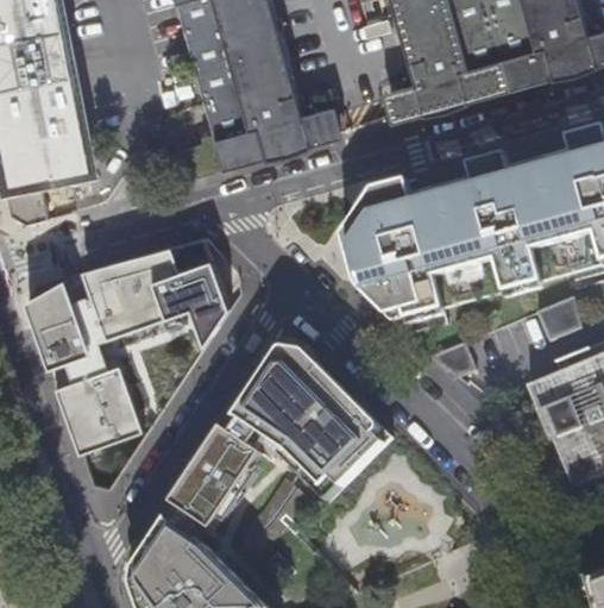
[(0,181),(7,219),(24,229),(45,221),(37,183),(88,173),(52,0),(0,0),(0,181)]
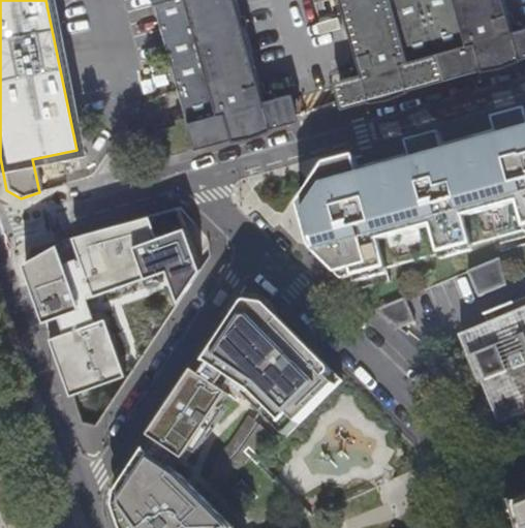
[(150,0),(175,90),(183,119),(191,150),(290,122),(292,118),(287,99),(283,95),(270,99),(258,96),(232,0),(150,0)]
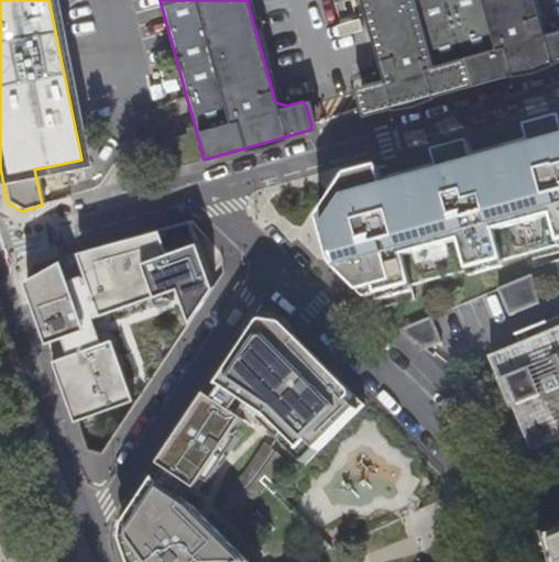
[(360,0),(381,74),(372,83),(359,86),(357,89),(362,111),(369,114),(558,61),(558,31),(552,33),(541,30),(533,0),(360,0)]
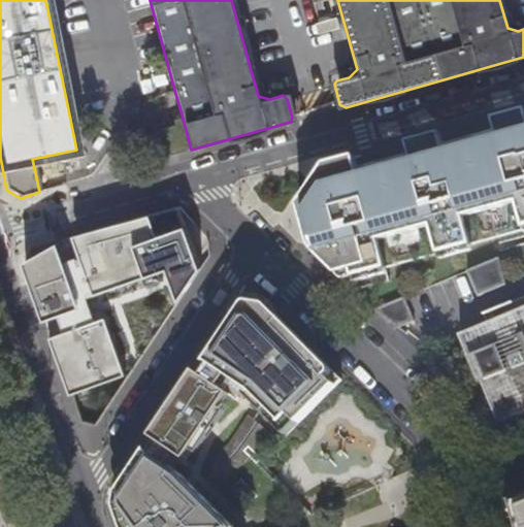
[(331,83),(338,108),(346,107),(339,104),(334,84),(336,80),(331,83)]
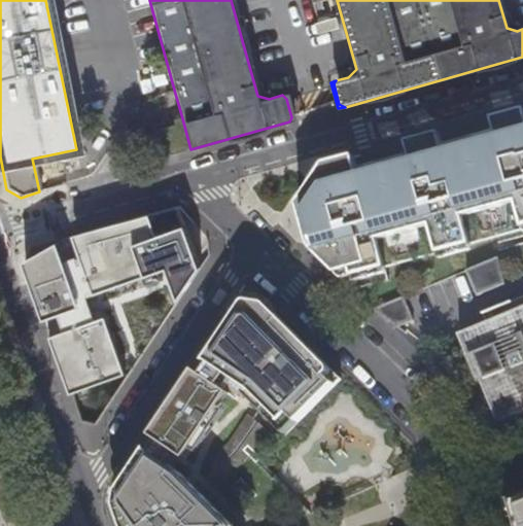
[(288,94),(282,95),(286,99),(291,117),(289,121),(295,120),(288,94)]
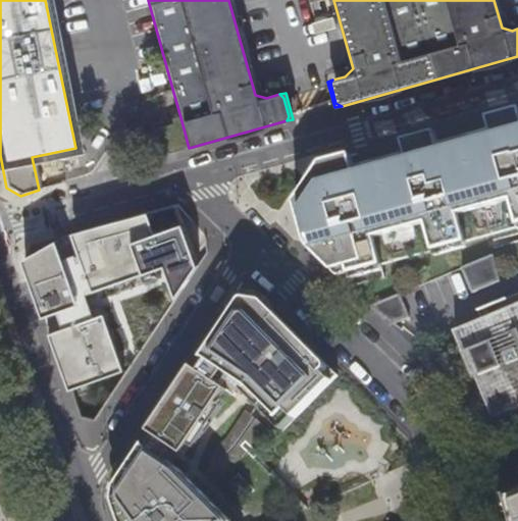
[(405,156),(353,170),(348,157),(319,164),(292,204),(306,248),(350,293),(383,283),(380,271),(516,230),(517,235),(517,113),(517,109),(486,118),(490,133),(436,147),(432,133),(401,141),(405,156)]
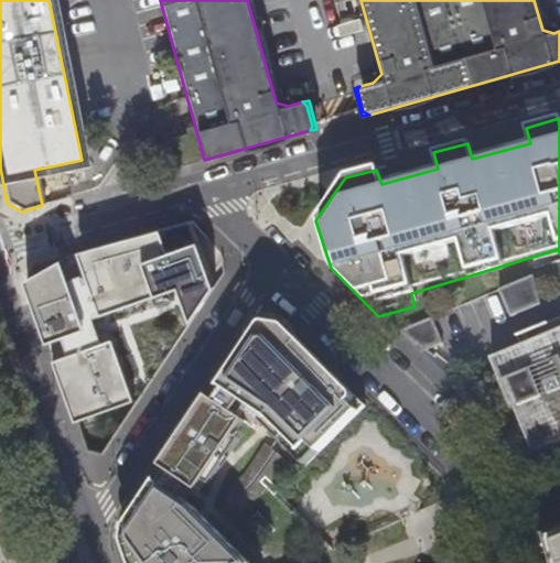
[(160,172),(204,160),(195,127),(184,129),(185,134),(162,141),(158,142),(155,147),(154,152),(160,172)]
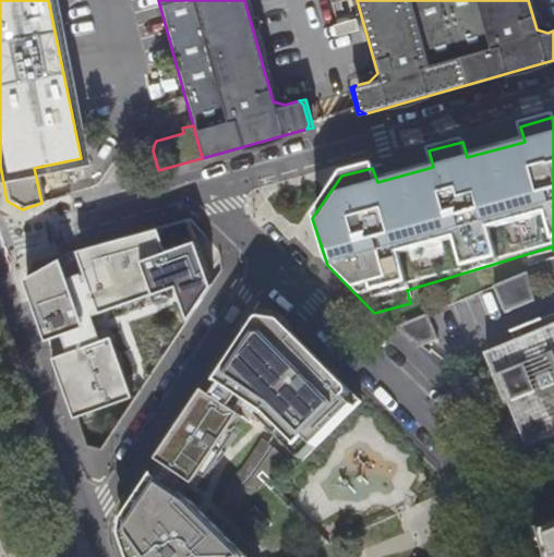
[(22,278),(71,416),(130,397),(100,314),(185,283),(194,306),(217,270),(216,255),(187,219),(105,242),(67,253),(22,278)]
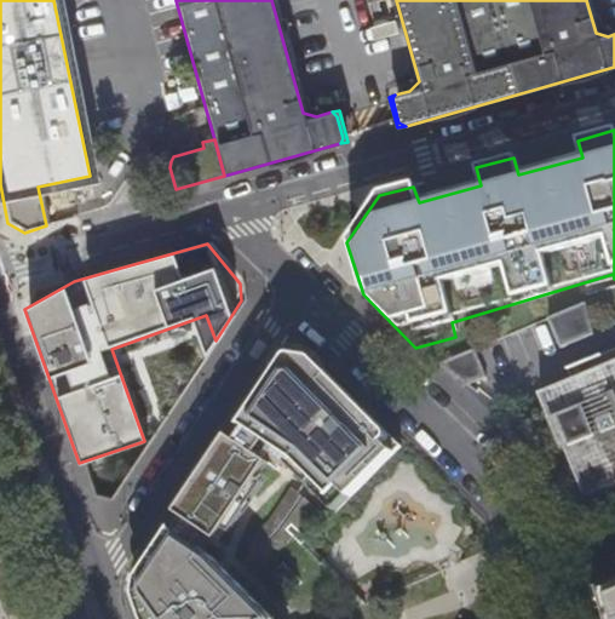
[(541,324),(553,354),(586,340),(585,337),(578,308),(541,324)]
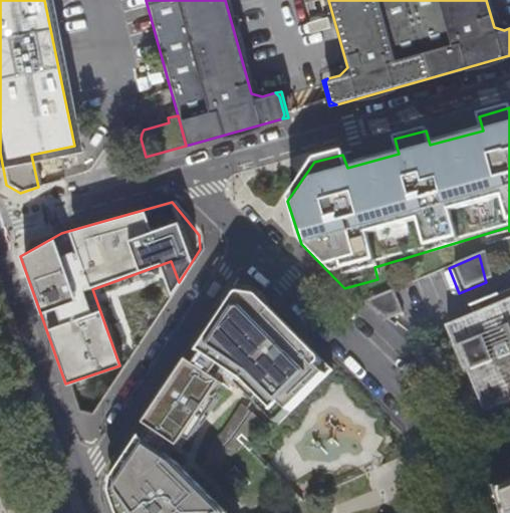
[(362,306),(381,321),(397,315),(389,296),(362,306)]
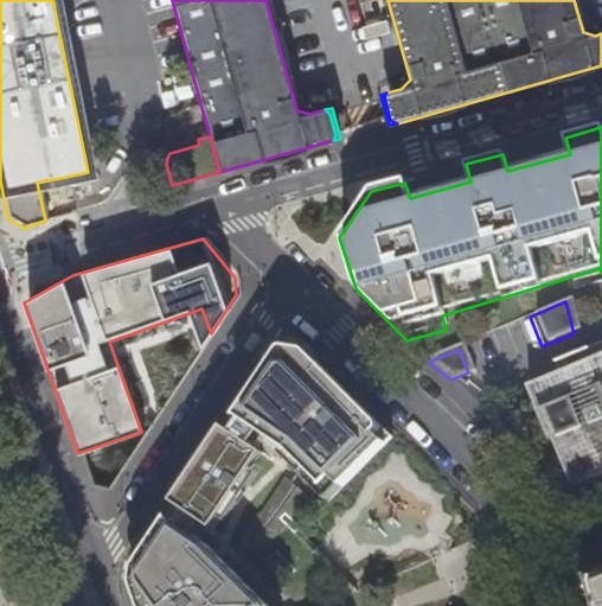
[(238,419),(243,422),(174,523),(141,572),(135,597),(141,604),(136,605),(288,605),(229,562),(224,568),(216,562),(221,556),(211,549),(204,550),(204,544),(200,542),(209,529),(213,533),(264,457),(258,453),(269,439),(268,438),(274,437),(275,444),(288,454),(293,448),(300,453),(295,459),(330,484),(337,474),(347,482),(395,435),(313,355),(299,368),(283,352),(238,419)]
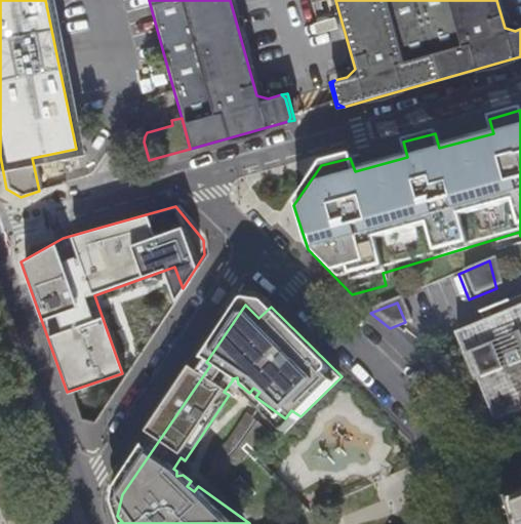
[(520,308),(454,334),(464,359),(471,356),(495,419),(520,408),(520,308)]
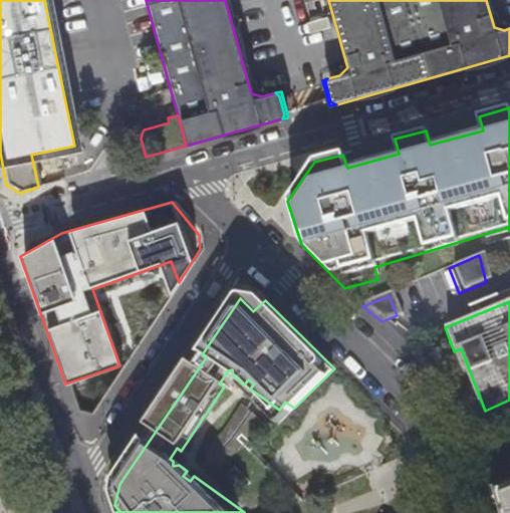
[(509,512),(509,485),(495,492),(498,503),(501,512),(509,512)]
